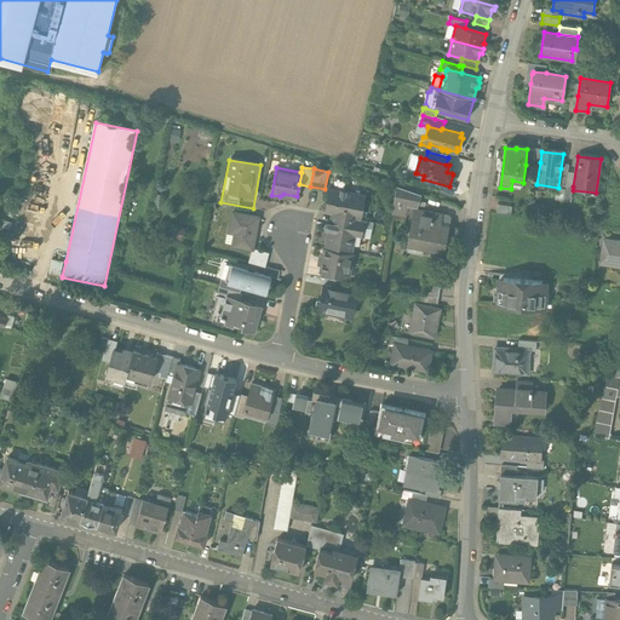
[(568,168),(561,168),(558,188),(566,189),(566,185),(568,168)]
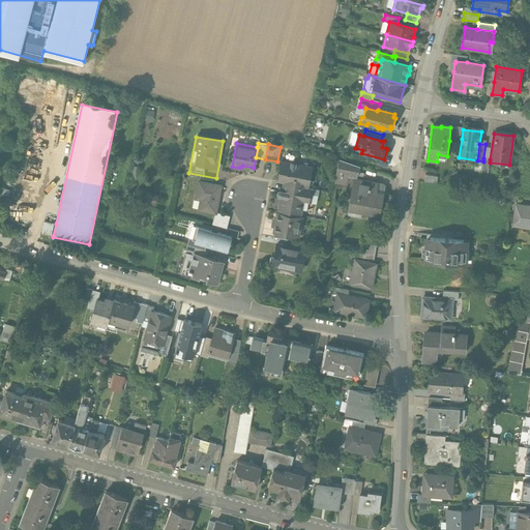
[(358,167),(339,160),(336,174),(355,178),(358,167)]
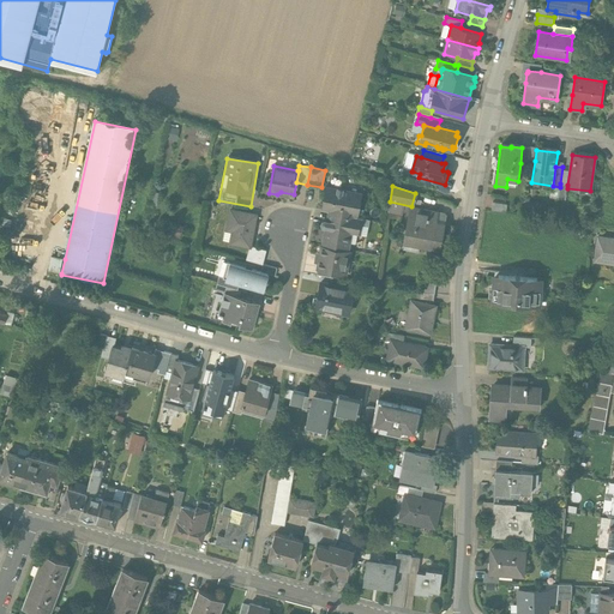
[(362,194),(326,187),(323,200),(327,202),(325,211),(333,214),(348,216),(356,217),(357,216),(359,216),(362,194)]
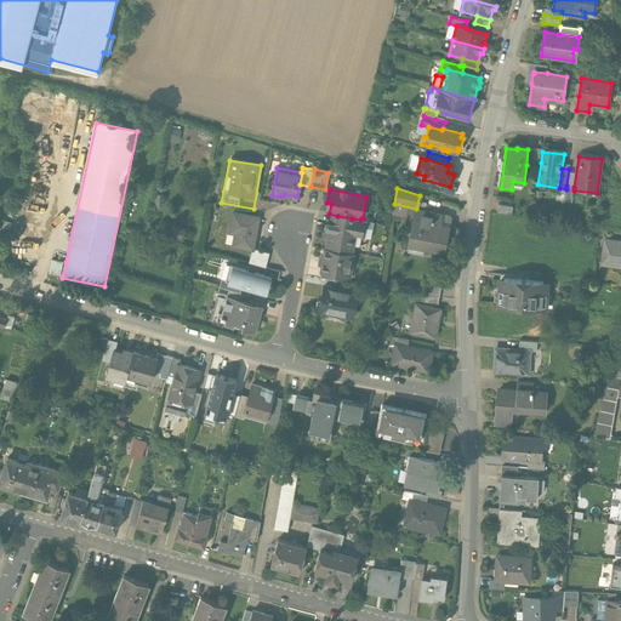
[(513,208),(499,205),(497,214),(512,215),(513,208)]
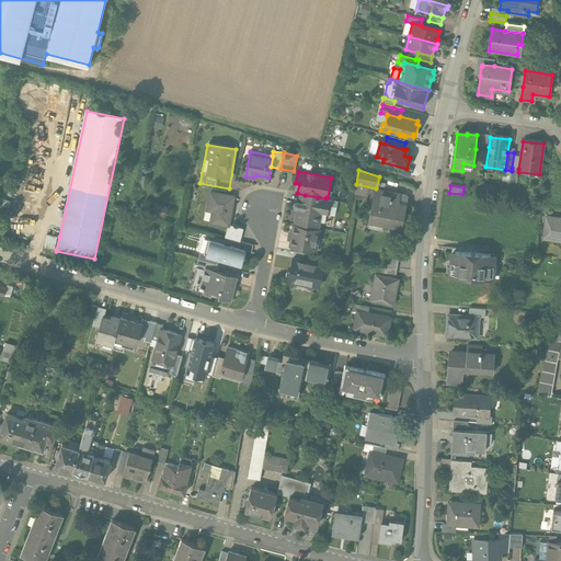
[(399,195),(375,191),(369,222),(401,228),(405,205),(398,204),(399,195)]
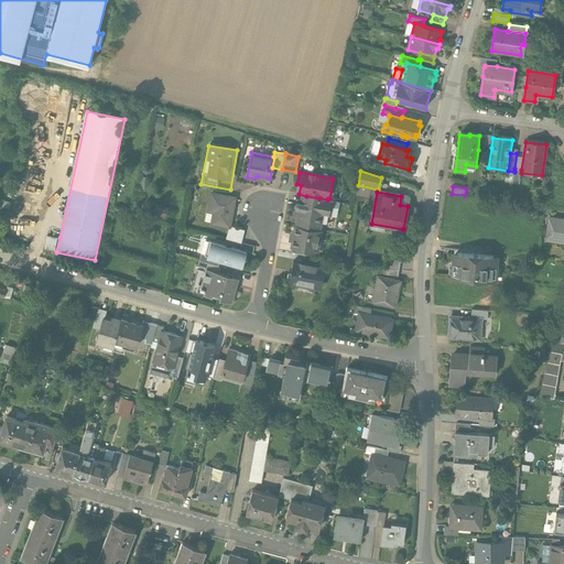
[(236,197),(210,193),(206,214),(212,215),(208,226),(229,230),(236,197)]
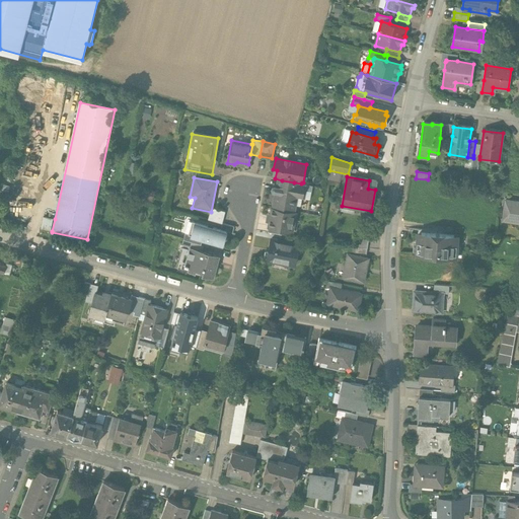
[(294,182),(282,180),(281,187),(293,189),(294,182)]
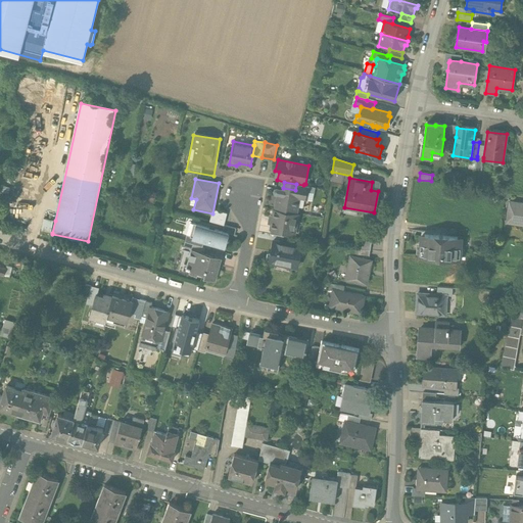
[(295,190),(283,188),(279,189),(279,188),(278,187),(277,187),(275,187),(274,188),(274,189),(273,190),(274,192),(275,193),(277,193),(274,208),(297,212),(300,198),(306,200),(310,186),(303,185),(296,184),(295,190)]
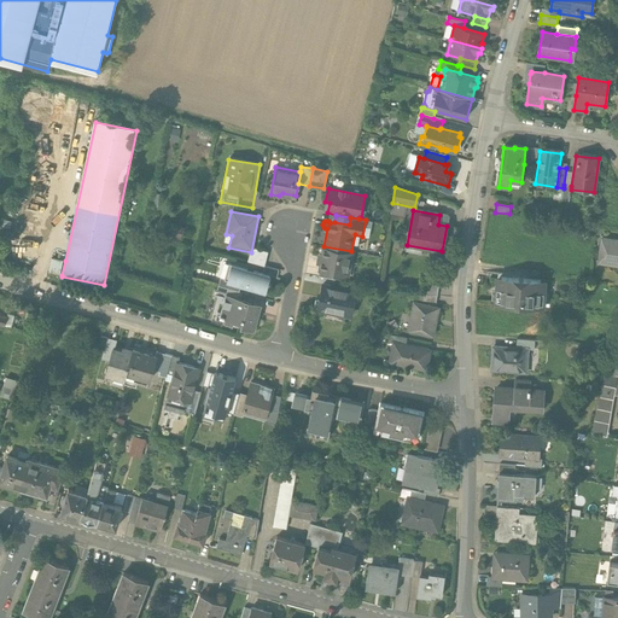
[(11,222),(0,219),(0,237),(6,239),(11,222)]
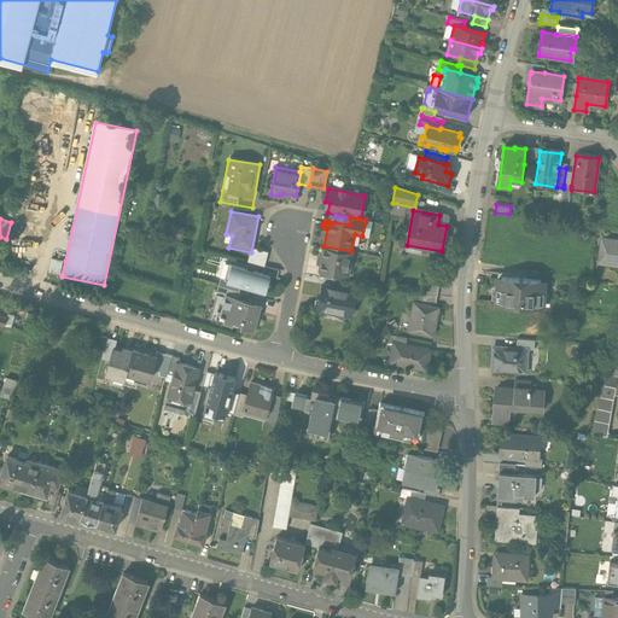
[(617,240),(602,239),(599,262),(617,264),(617,240)]
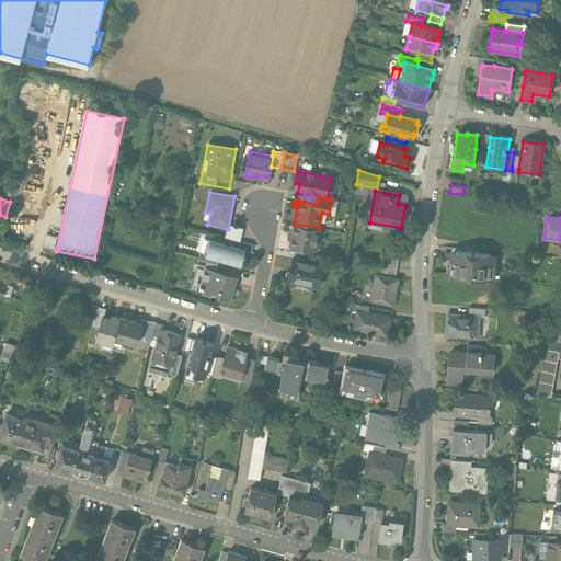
[(319,228),(294,224),(293,231),(292,231),(290,232),(289,238),(290,239),(292,239),(290,244),(306,247),(315,249),(317,238),(319,228)]
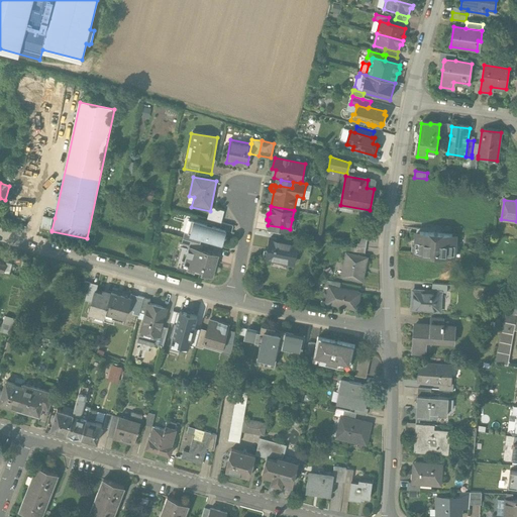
[(55,218),(44,216),(41,228),(52,230),(55,218)]
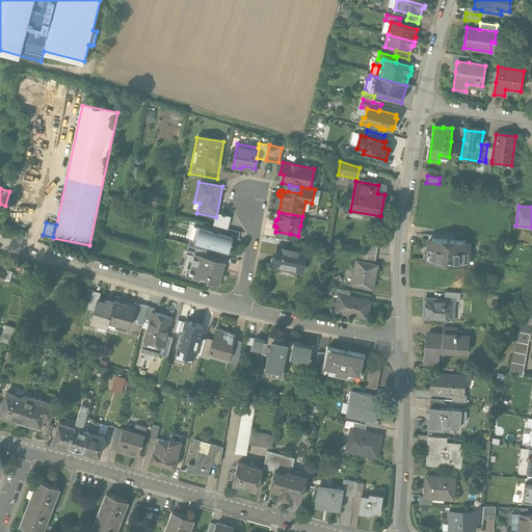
[(231,236),(197,228),(192,246),(225,254),(231,236)]
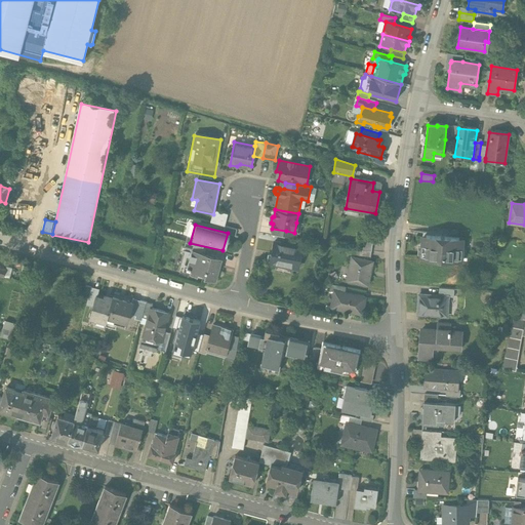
[(385,228),(374,227),(373,237),(384,239),(385,228)]
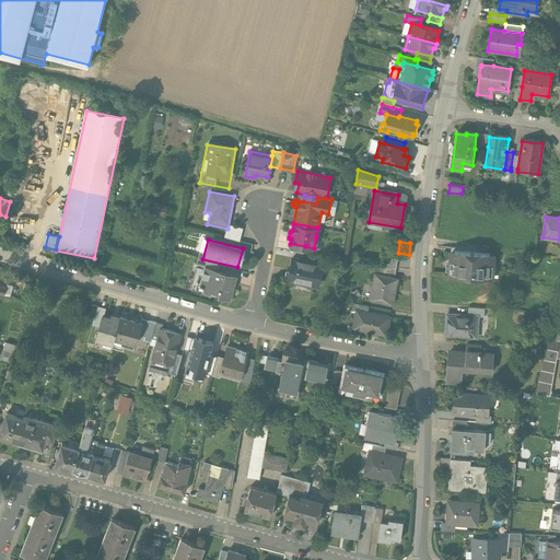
[(482,246),(456,242),(456,252),(482,253),(482,246)]
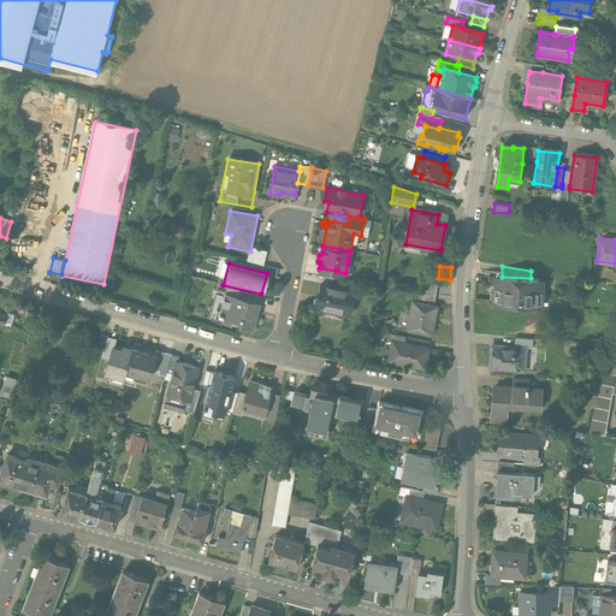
[(336,271),(319,268),(318,276),(335,278),(336,271)]
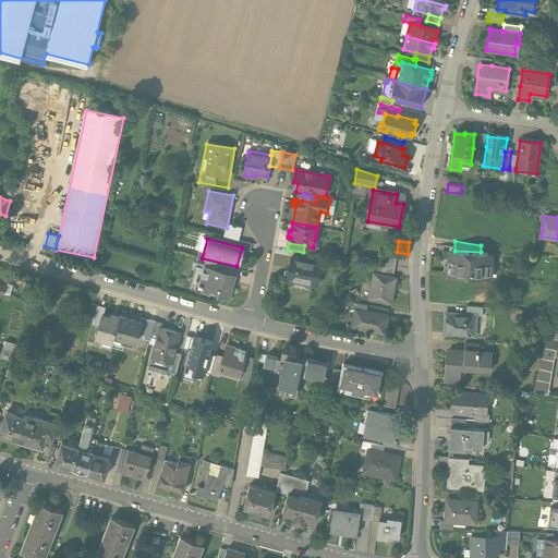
[(455,251),(453,251),(453,254),(449,254),(447,274),(490,277),(492,257),(488,257),(488,253),(481,252),(455,251)]
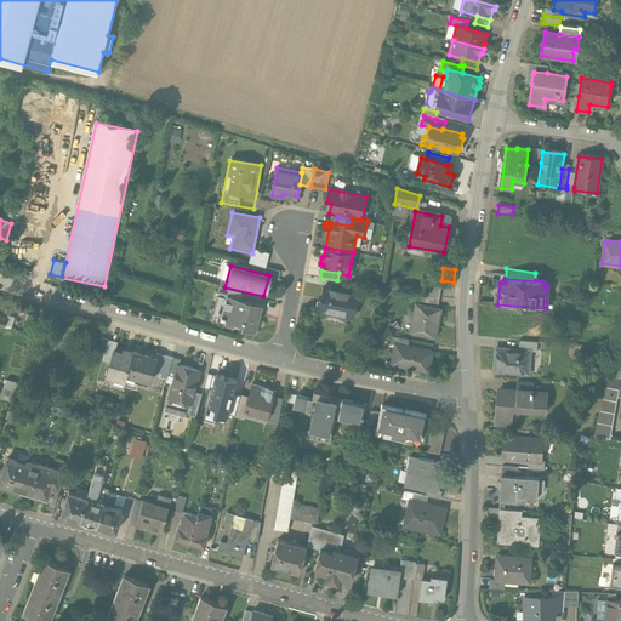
[(442,284),(428,281),(426,296),(439,297),(442,284)]
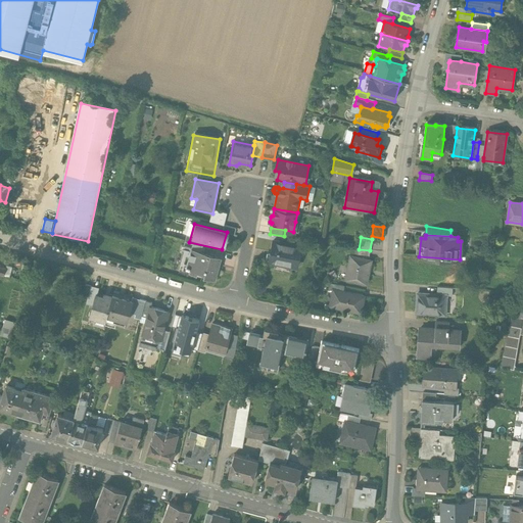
[(301,246),(273,241),(271,251),(267,252),(266,257),(270,259),(269,262),(297,267),(301,246)]
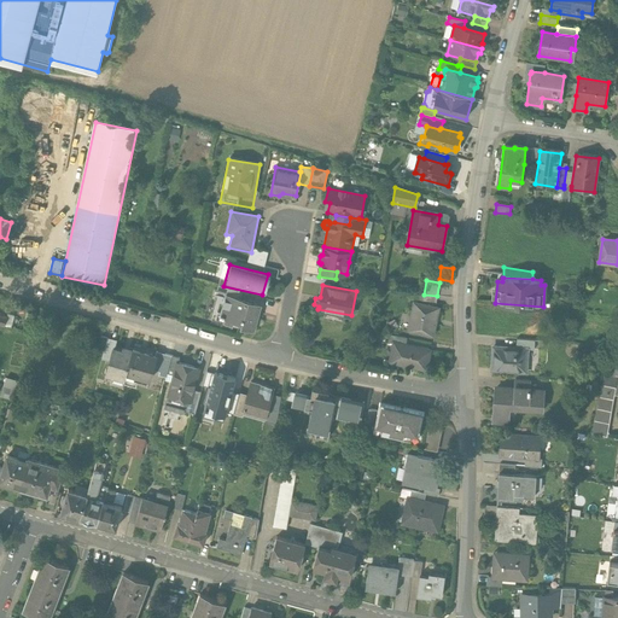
[(258,304),(226,295),(220,316),(223,318),(223,316),(226,316),(225,321),(233,322),(234,320),(243,322),(242,325),(255,328),(261,307),(260,305),(258,304)]
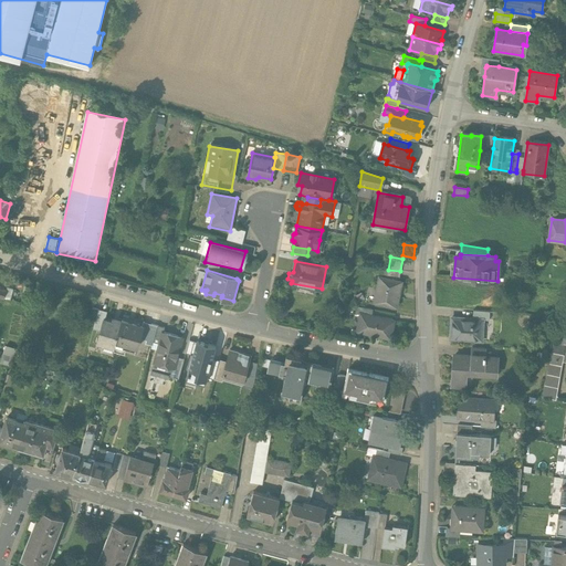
[(401,283),(379,278),(374,302),(396,307),(401,283)]
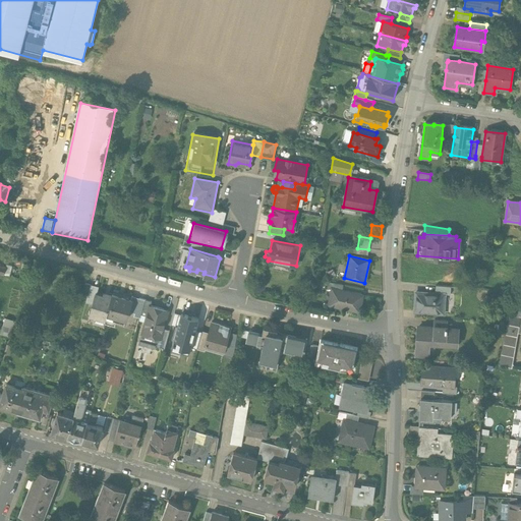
[(0,263),(0,272),(10,275),(12,266),(0,263)]
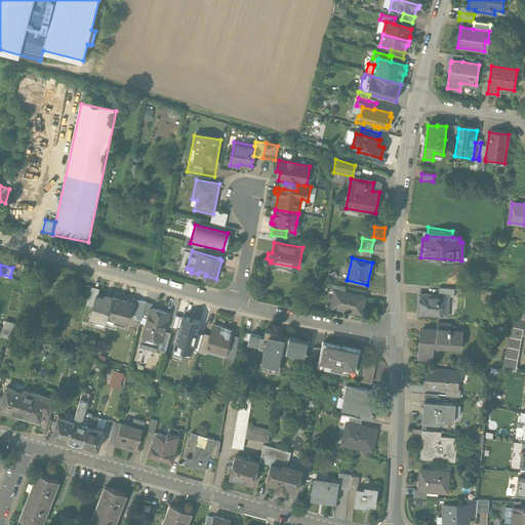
[(346,287),(330,284),(329,291),(334,292),(334,291),(345,293),(346,287)]
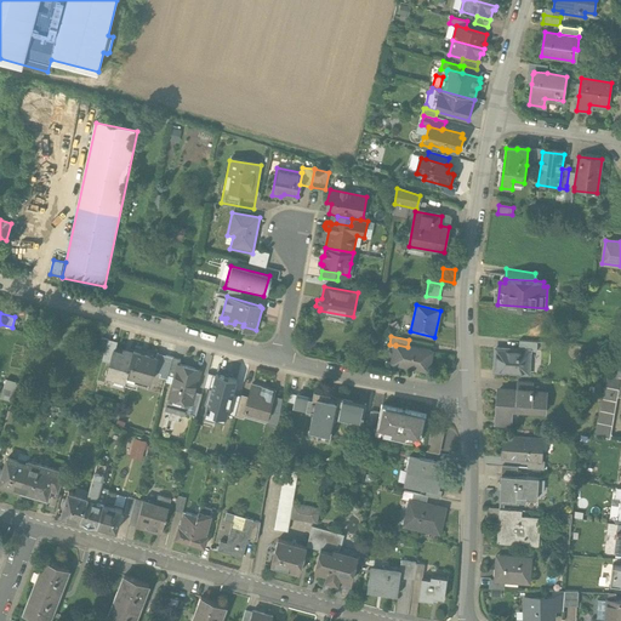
[(108,339),(102,337),(98,349),(106,352),(108,339)]
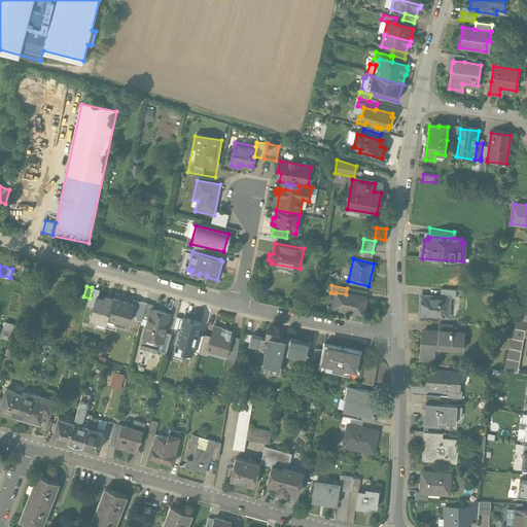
[(100,289),(92,287),(90,299),(88,306),(94,307),(97,295),(98,296),(100,289)]
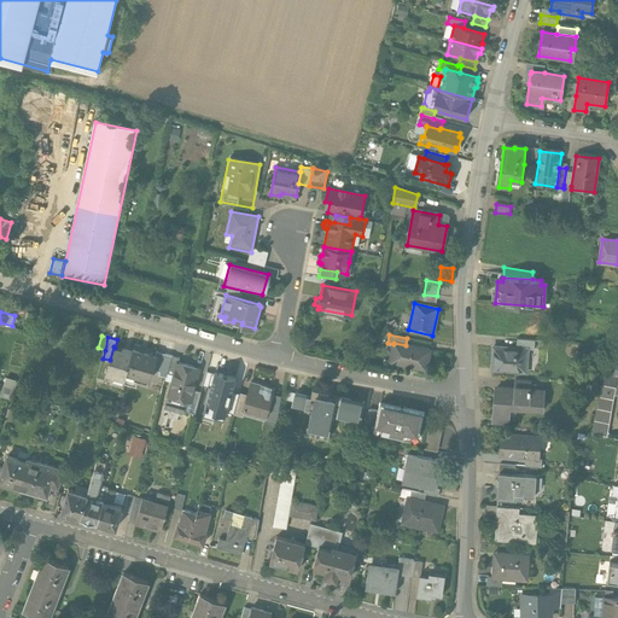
[(535,339),(517,338),(517,348),(528,349),(534,349),(535,339)]
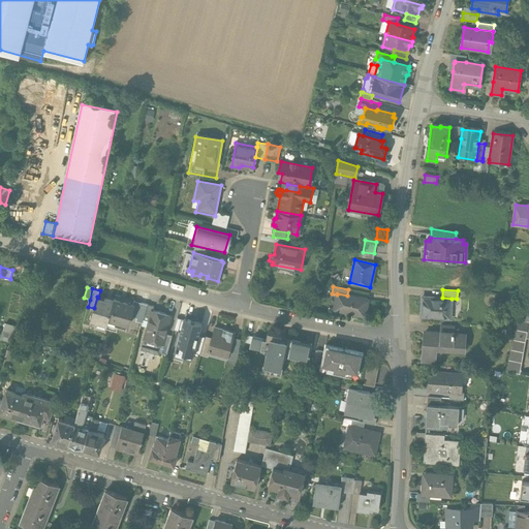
[(347,296),(337,293),(337,294),(334,310),(364,316),(368,300),(347,296)]
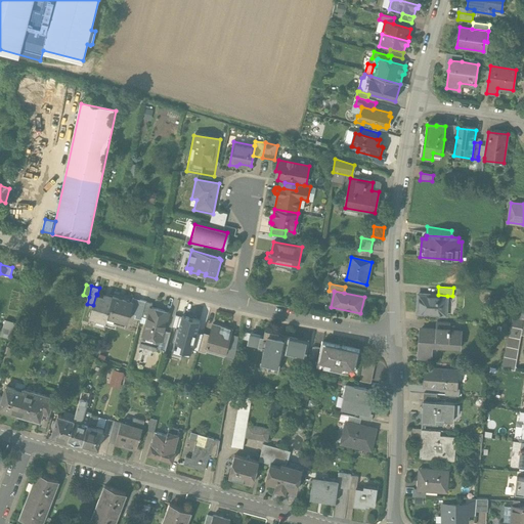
[(97,295),(96,294),(93,305),(91,313),(95,314),(96,317),(106,320),(106,319),(112,299),(97,295)]
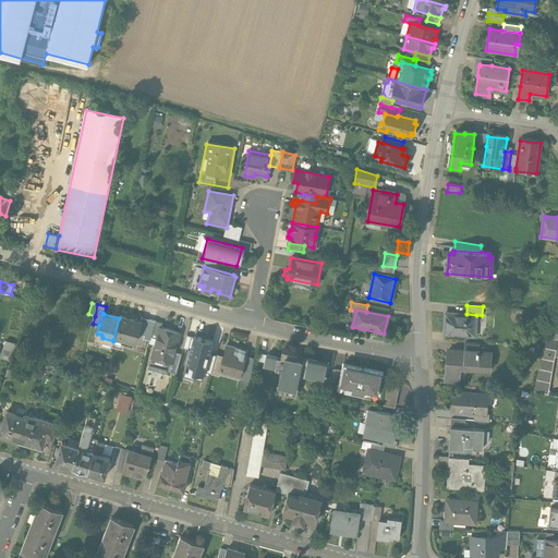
[(466,314),(446,313),(445,334),(474,336),(476,315),(466,314)]
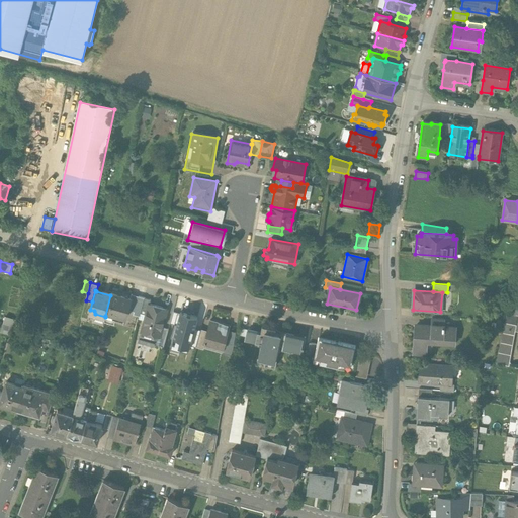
[(125,297),(112,293),(112,292),(111,292),(110,295),(105,316),(115,319),(116,315),(124,318),(125,318),(127,309),(131,297),(130,298),(128,297),(127,296),(125,297)]
